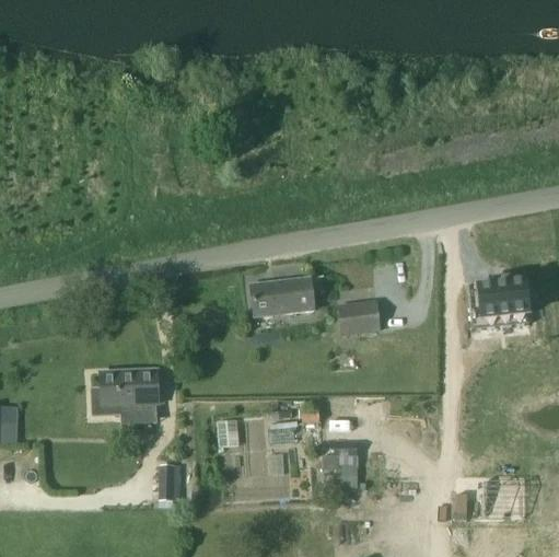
[(485,281),(469,285),(475,317),(522,310),(516,276),(500,278),(499,273),(484,275),(485,281)]
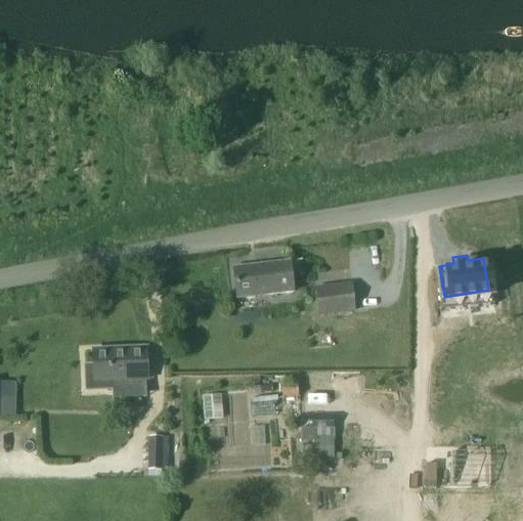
[(292,260),(235,266),(238,296),(295,290),(292,260)]
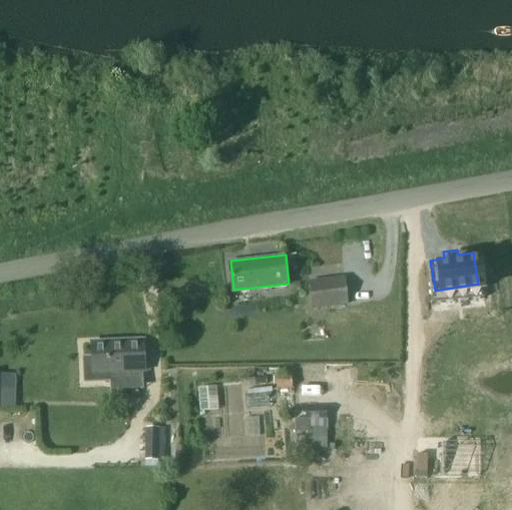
[(313,307),(348,304),(345,275),(310,278),(313,307)]
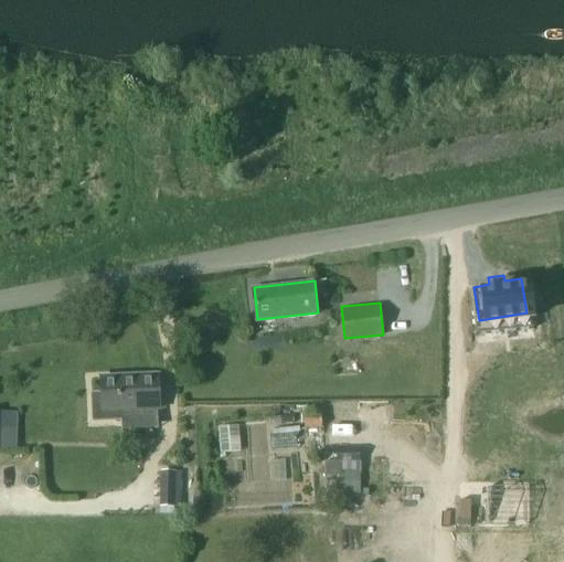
[(103,375),(104,392),(93,393),(95,419),(123,417),(123,409),(161,407),(159,372),(103,375)]
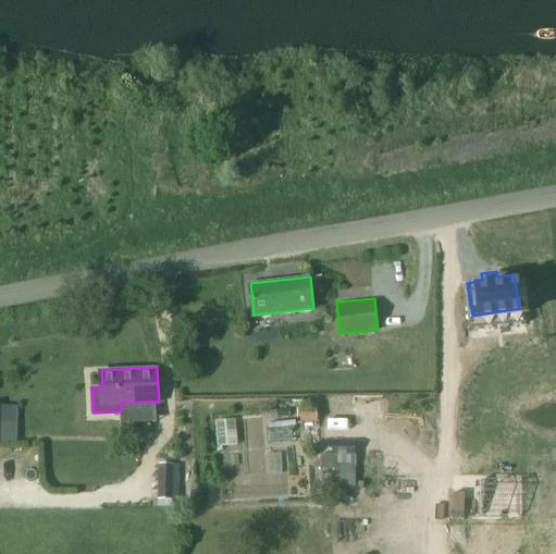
[(236,440),(235,417),(220,417),(220,441),(236,440)]
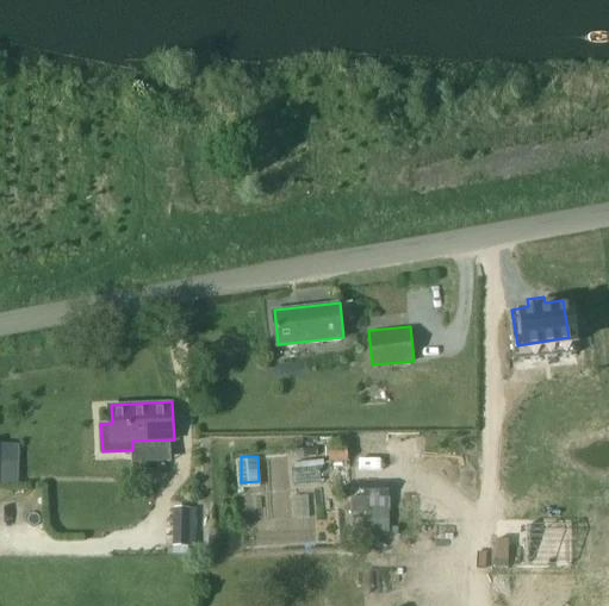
[(353,494),(353,508),(372,510),(372,530),(390,530),(390,495),(353,494)]
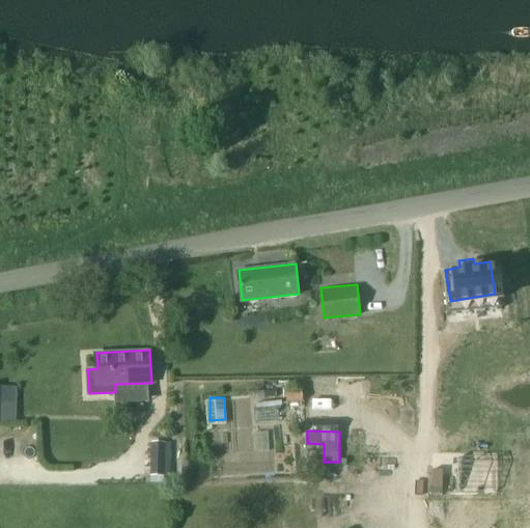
[(152,441),(151,474),(171,475),(172,442),(152,441)]
